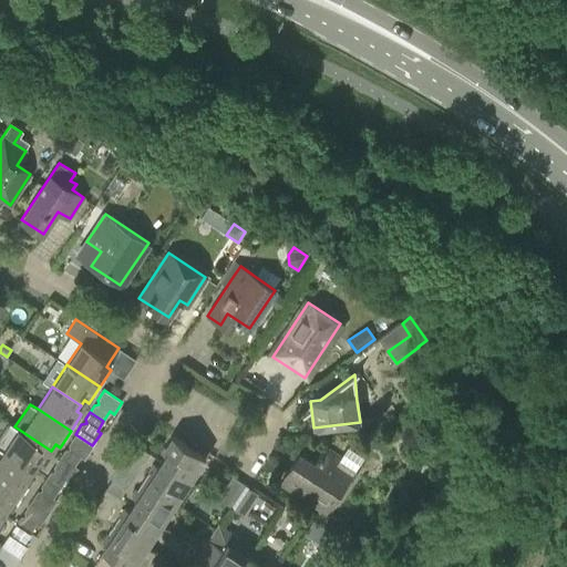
[(51,451),(18,429),(14,426),(10,423),(0,439),(0,449),(3,451),(32,470),(35,464),(40,467),(51,451)]
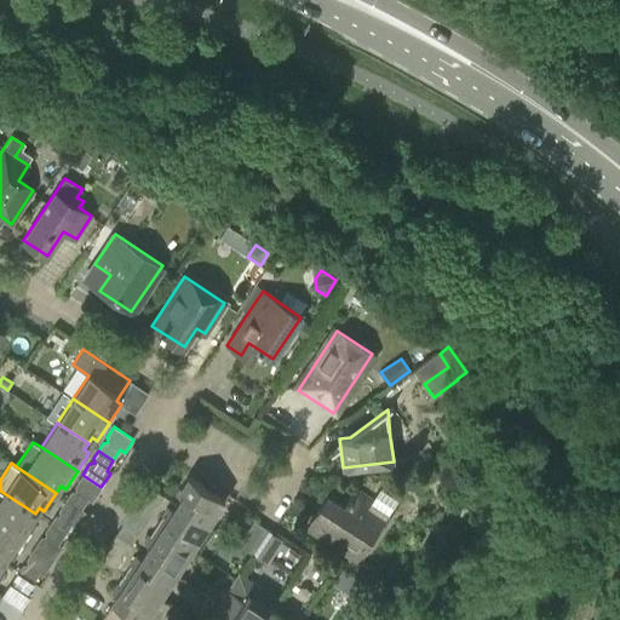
[(65,499),(81,509),(89,498),(92,500),(101,487),(82,475),(75,484),(76,491),(70,492),(65,499)]
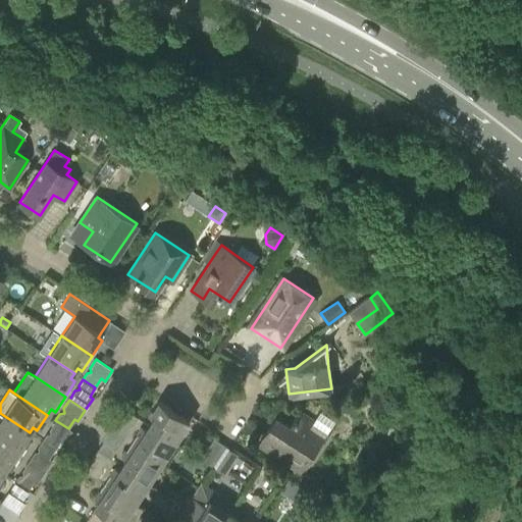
[(152,420),(149,425),(175,442),(189,421),(158,401),(148,417),(152,420)]
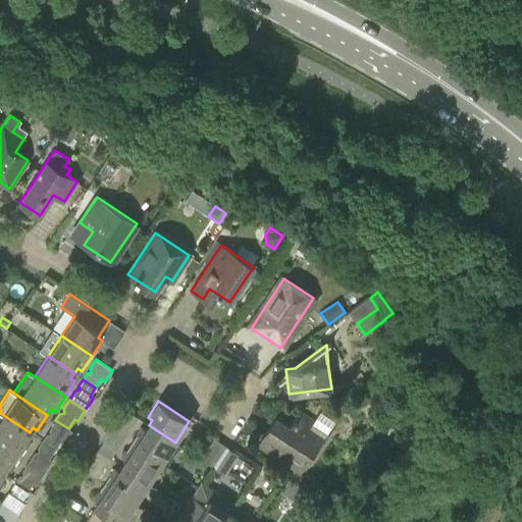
[(3,415),(0,413),(0,442),(20,456),(31,440),(27,437),(30,432),(3,415)]
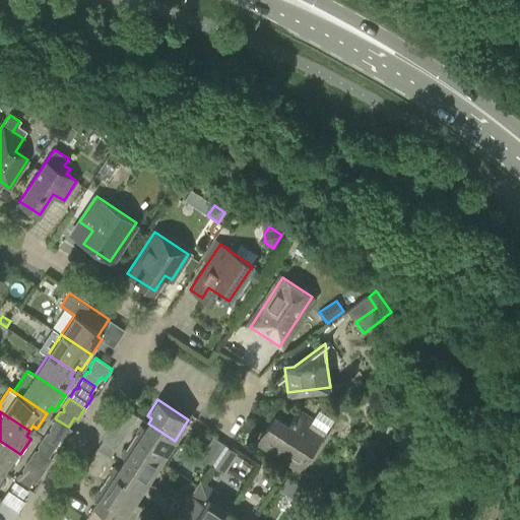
[(257,442),(298,468),(323,431),(311,423),(297,412),(288,425),(274,415),(257,442)]
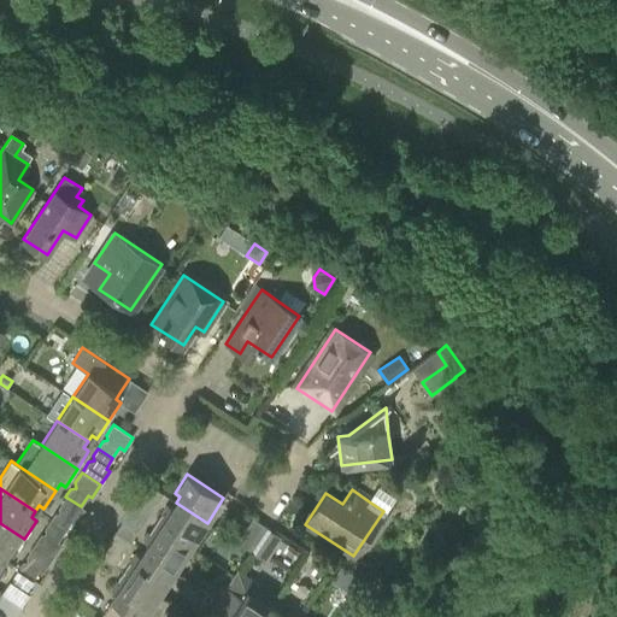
[(50,521),(64,532),(71,521),(75,523),(84,509),(81,506),(65,497),(58,507),(59,512),(54,513),(50,521)]
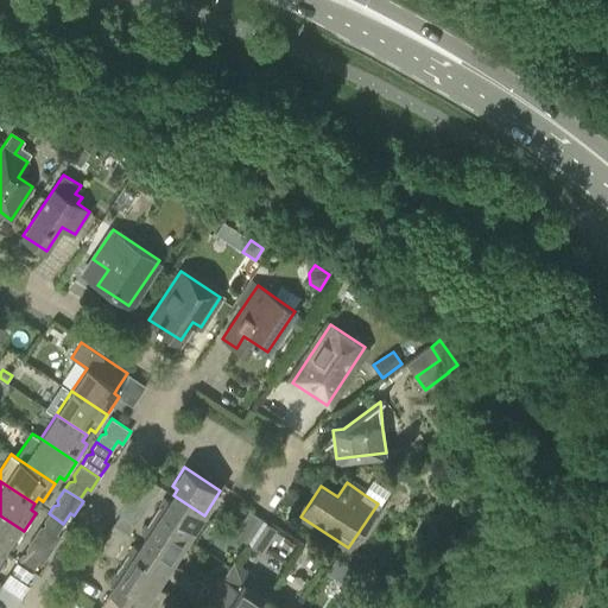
[(153,515),(188,539),(204,515),(173,495),(170,501),(165,498),(153,515)]
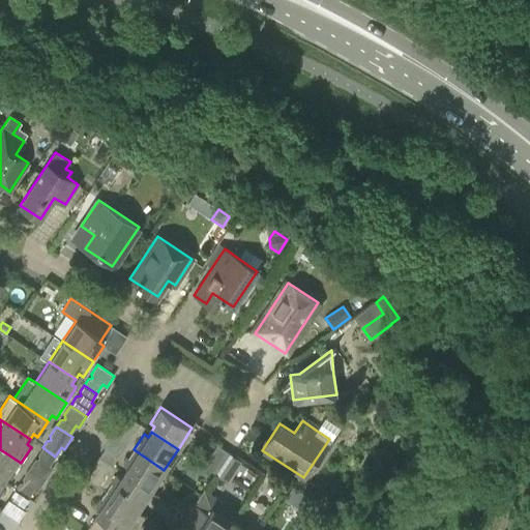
[(203,466),(215,473),(229,452),(216,445),(203,466)]
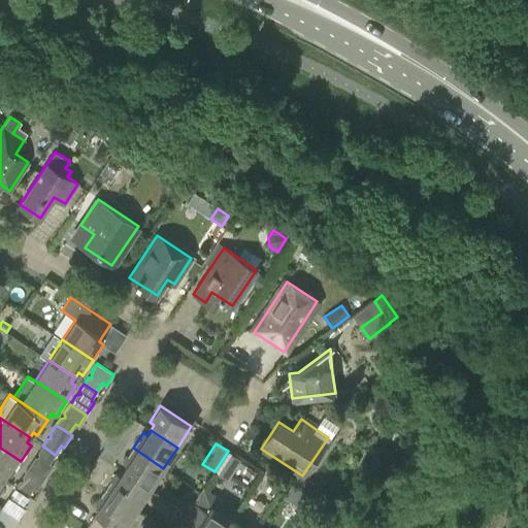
[(53,465),(50,463),(55,455),(42,446),(37,452),(38,456),(34,457),(28,466),(44,476),(53,465)]
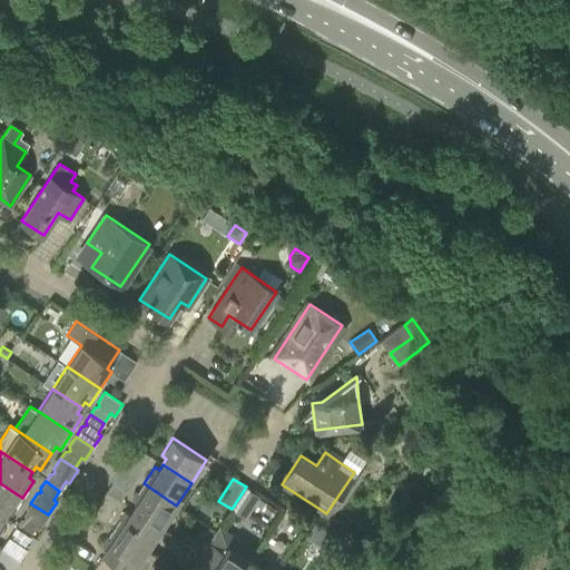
[(22,498),(0,483),(0,514),(3,517),(7,511),(11,514),(22,498)]
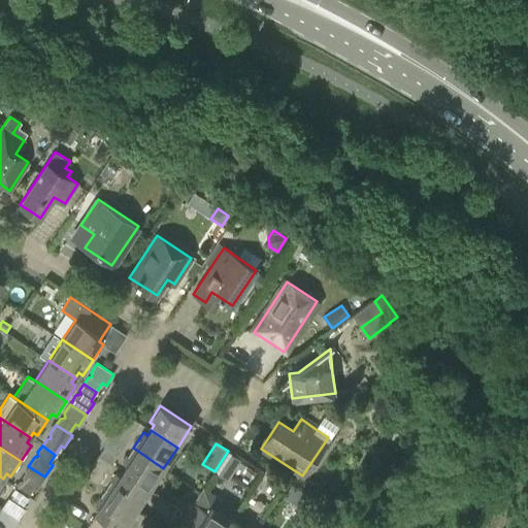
[(124,471),(150,489),(163,468),(133,448),(123,463),(127,466),(124,471)]
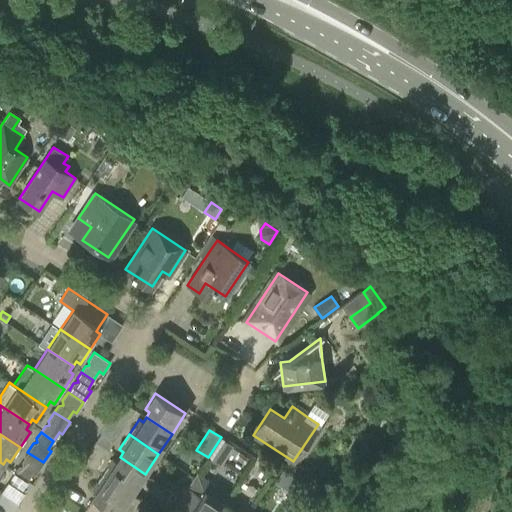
[(14,472),(27,480),(32,472),(35,474),(43,462),(27,452),(21,461),(22,465),(18,466),(14,472)]
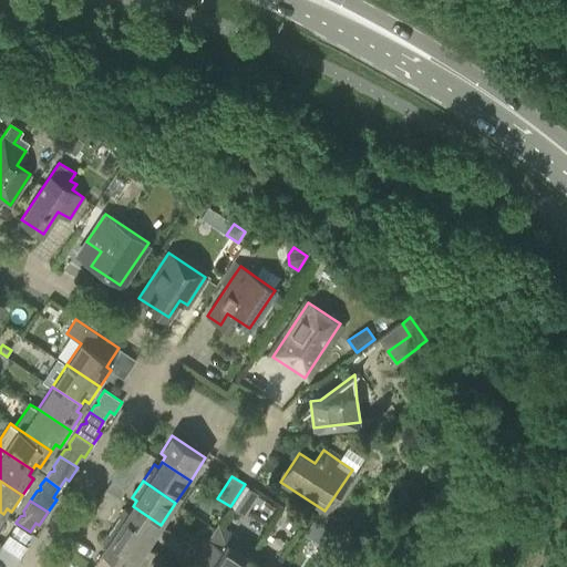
[(113,525),(146,547),(161,525),(133,506),(129,512),(124,508),(113,525)]
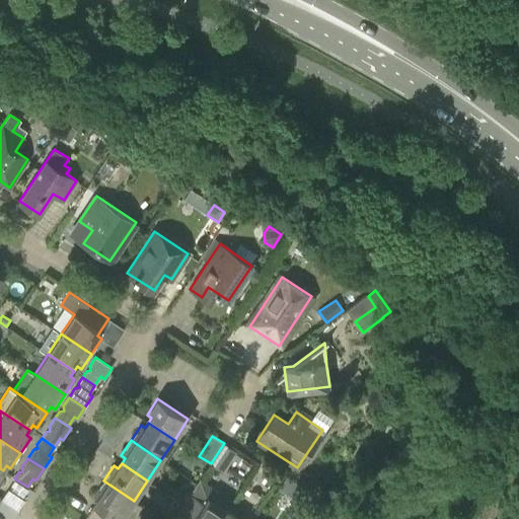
[(23,498),(21,496),(27,487),(14,478),(10,485),(11,490),(6,491),(0,499),(16,509),(23,498)]
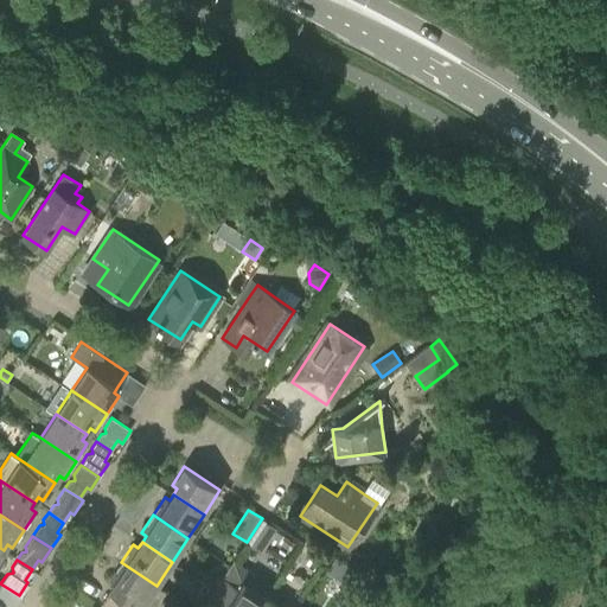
[(135,606),(141,606),(157,586),(121,562),(109,580),(114,583),(110,590),(101,604),(106,606),(132,606),(134,606),(135,606)]
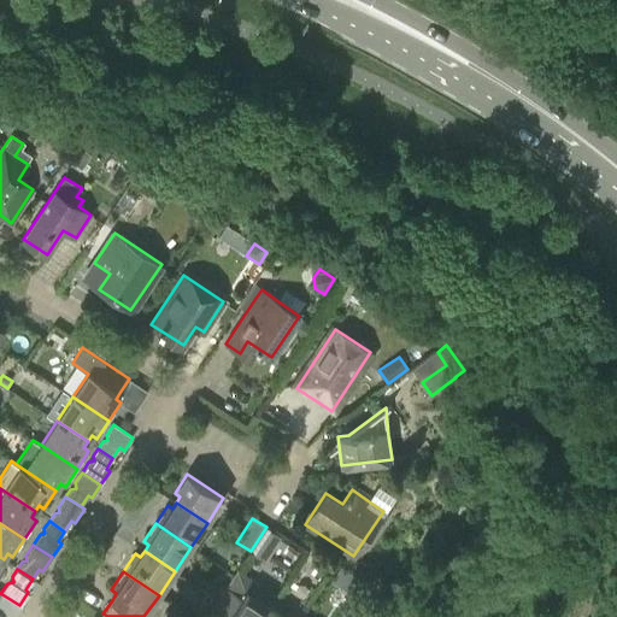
[(263,616),(277,597),(238,571),(227,588),(211,612),(219,616),(263,616)]
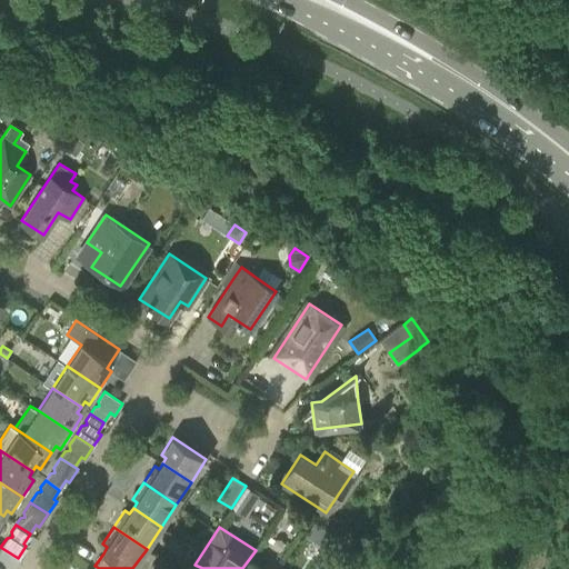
[(276,568),(278,566),(268,559),(262,568),(251,560),(257,551),(256,550),(242,568),(276,568)]
